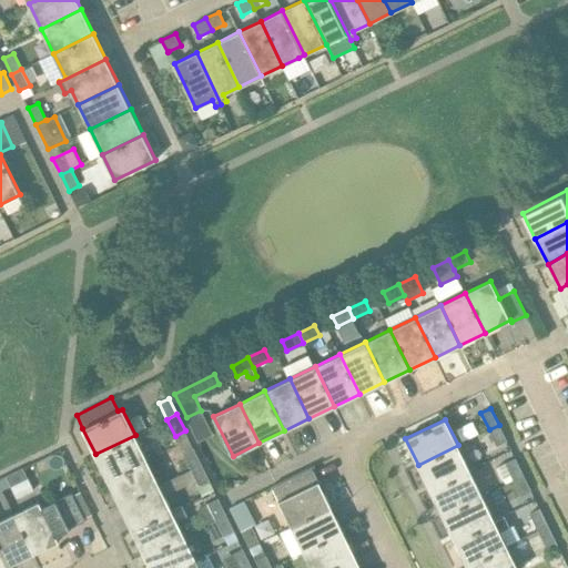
[(507,440),(499,425),(489,429),(497,446),(507,440)]
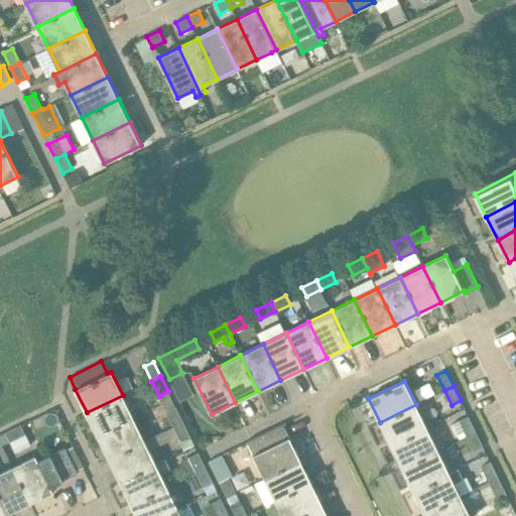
[(123,395),(87,412),(98,435),(134,417),(123,395)]
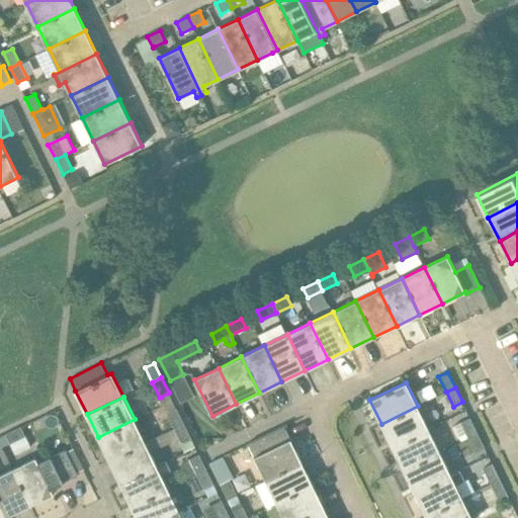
[(429,429),(418,406),(381,424),(393,446),(429,429)]
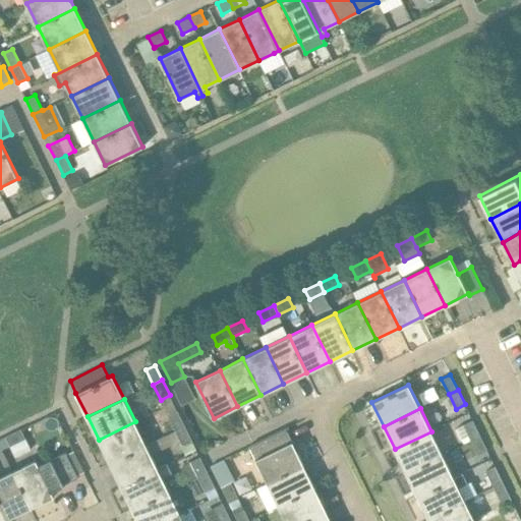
[(168,415),(176,430),(185,426),(177,411),(168,415)]
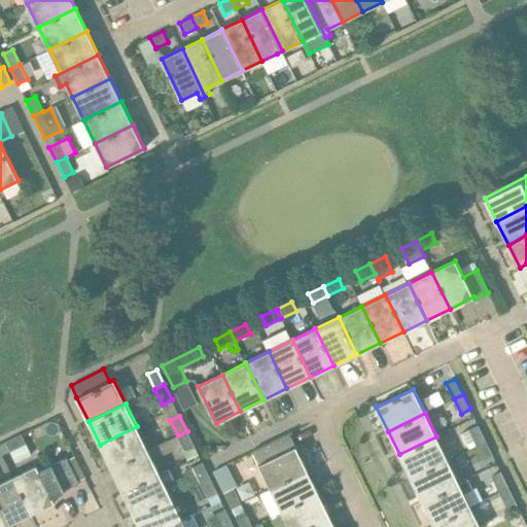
[(461,433),(466,444),(475,441),(477,445),(486,441),(478,425),(461,433)]
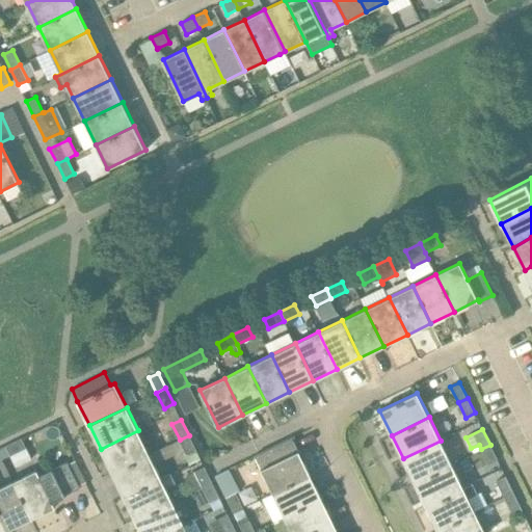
[(138,430),(101,449),(112,473),(150,454),(138,430)]
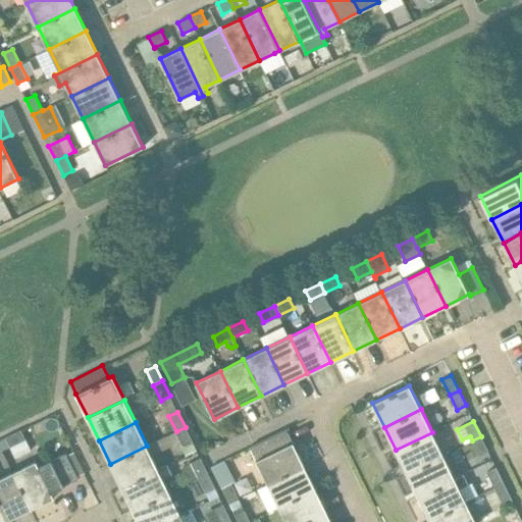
[(186,427),(176,431),(184,447),(188,455),(197,450),(186,427)]
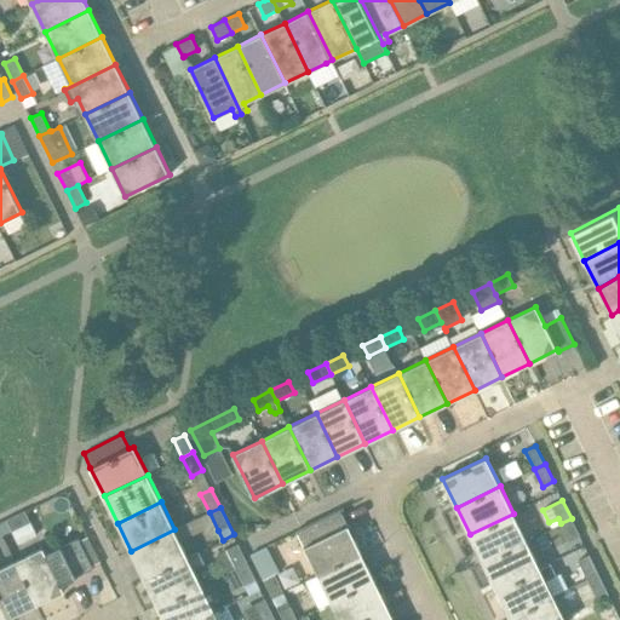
[(319,575),(362,554),(340,510),(297,532),(319,575)]
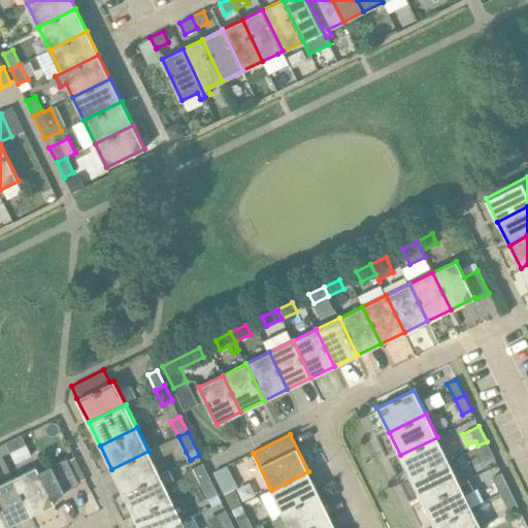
[(21,435),(5,442),(6,443),(10,452),(26,444),(22,436),(21,435)]
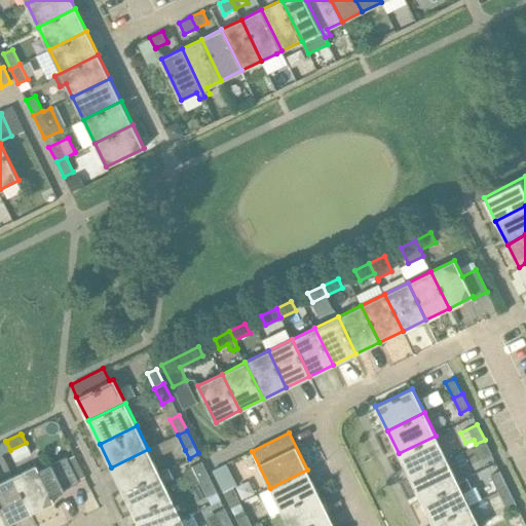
[(410,477),(447,458),(436,436),(399,453),(410,477)]
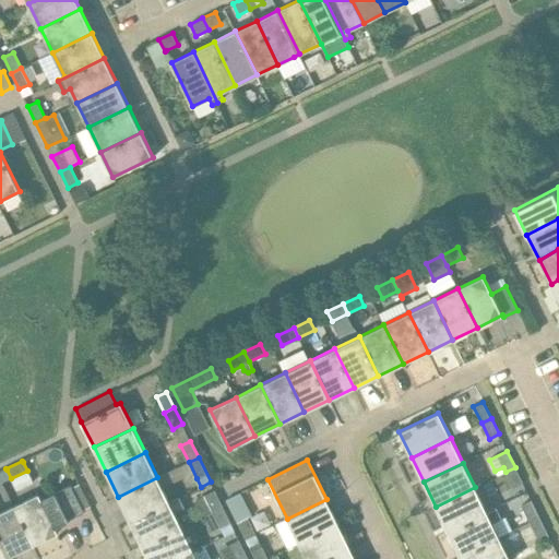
[(515,467),(506,472),(513,488),(523,484),(515,467)]
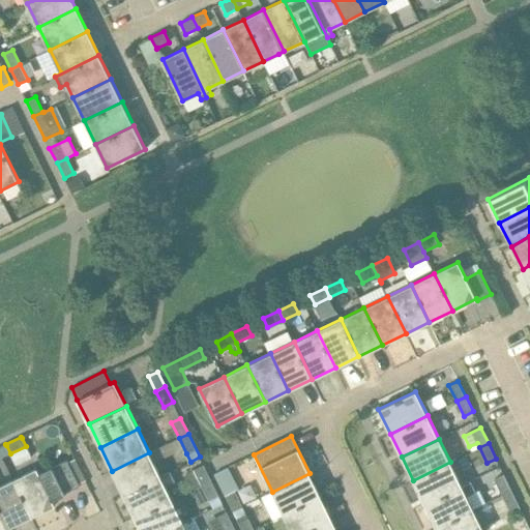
[(149,452),(112,471),(123,494),(170,471),(160,475),(149,452)]
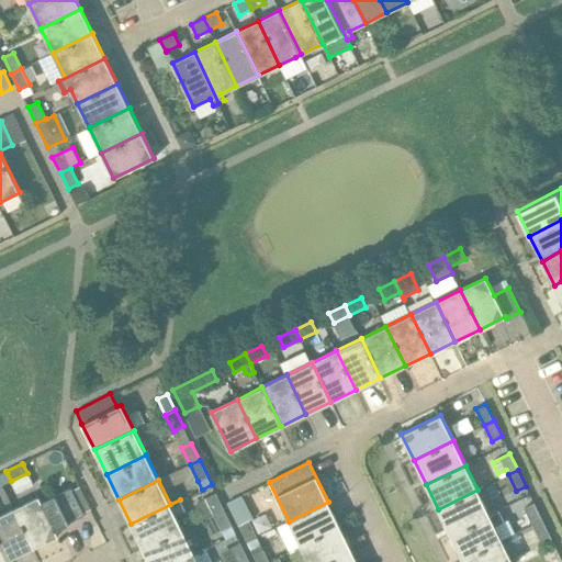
[(80,486),(71,491),(83,513),(91,509),(80,486)]
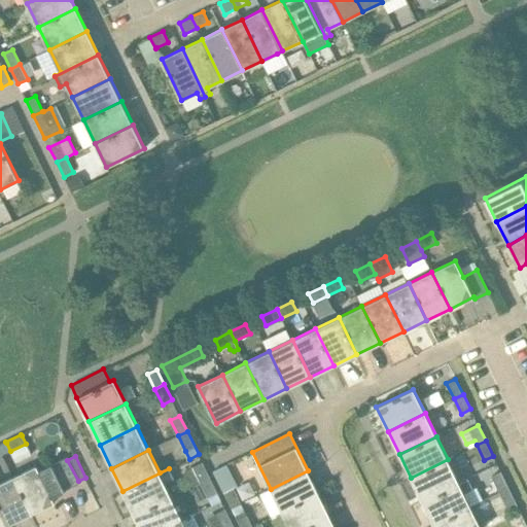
[(12,477),(25,501),(31,514),(55,502),(53,496),(79,483),(78,481),(67,460),(66,457),(39,470),(36,465),(20,473),(12,477)]
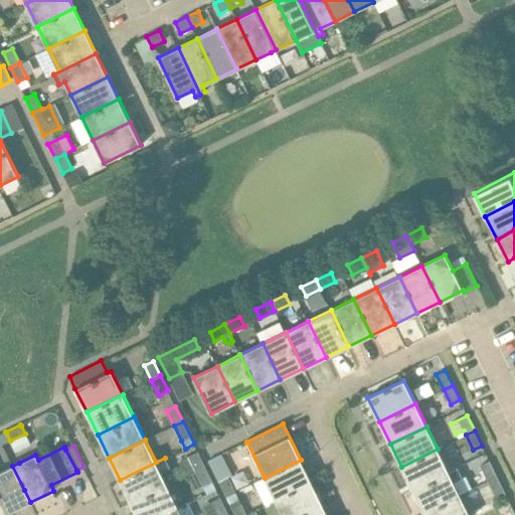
[(401,467),(412,490),(458,467),(457,467),(449,471),(438,449),(401,467)]
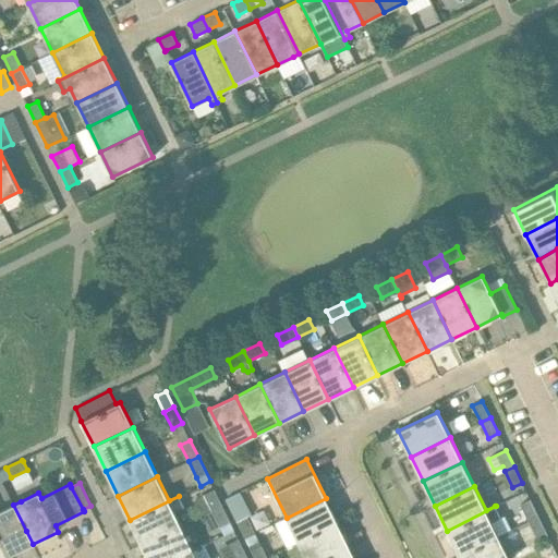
[(213,510),(222,506),(215,489),(205,495),(213,510)]
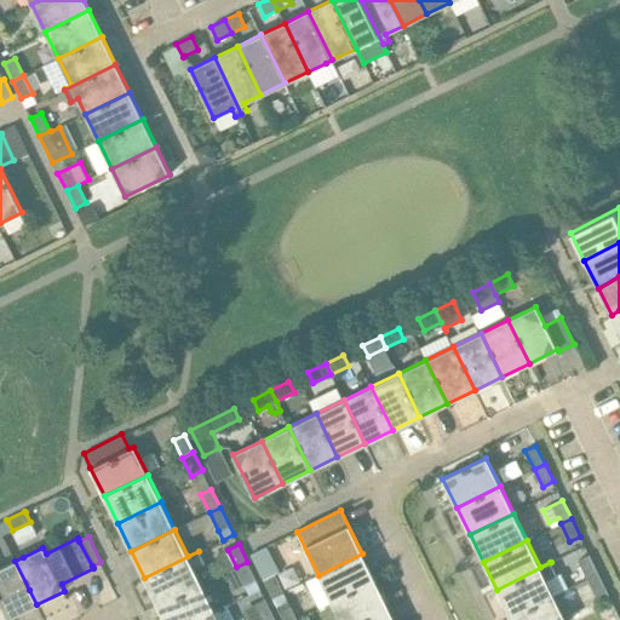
[(273,597),(283,592),(275,574),(280,572),(268,546),(251,555),(264,579),(273,597)]
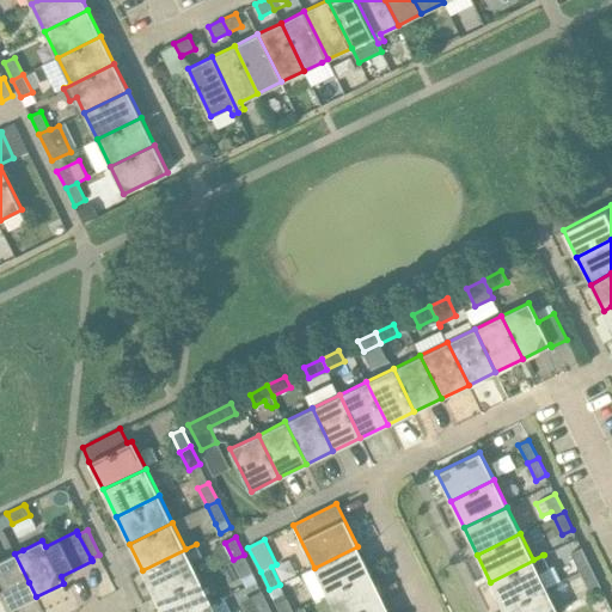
[(142,570),(155,598),(199,576),(191,562),(202,556),(196,544),(142,570)]
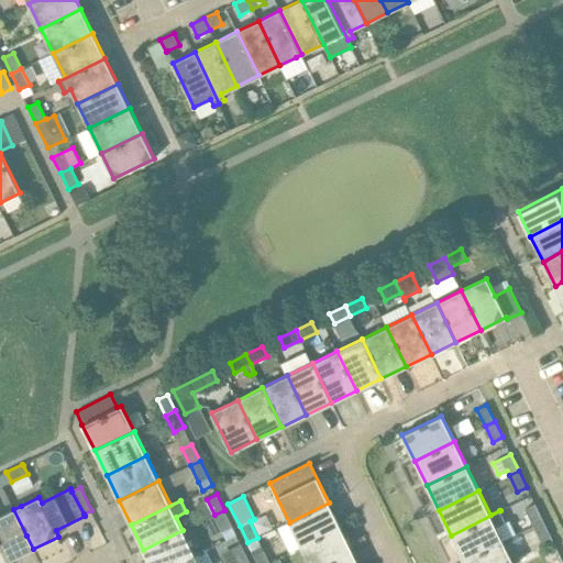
[(301,547),(341,527),(329,503),(289,522),(301,547)]
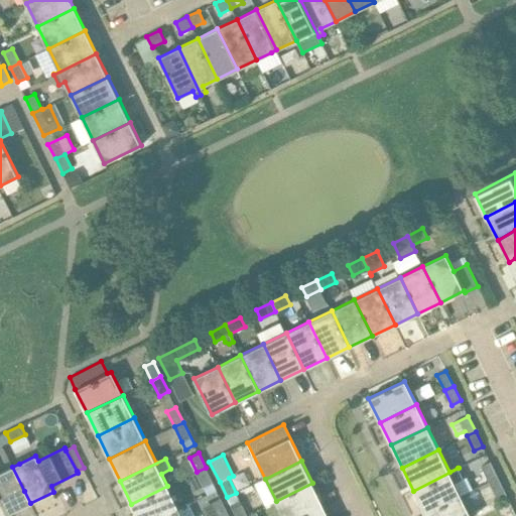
[(489,482),(498,477),(491,462),(482,467),(489,482)]
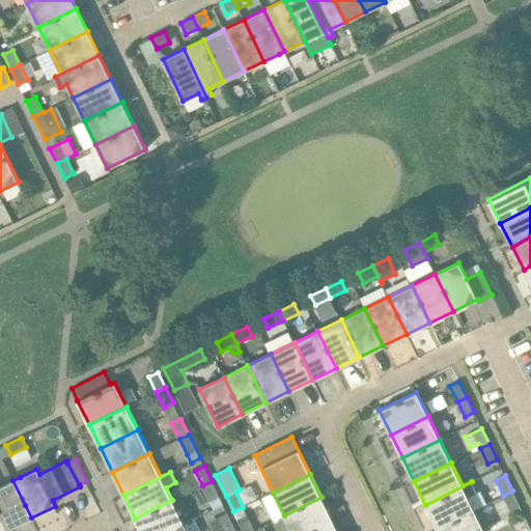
[(0,486),(0,513),(7,529),(31,518),(12,480),(0,486)]
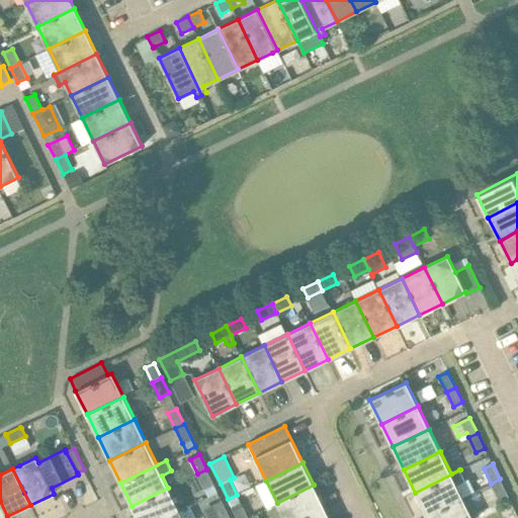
[(206,469),(197,473),(204,489),(213,485),(206,469)]
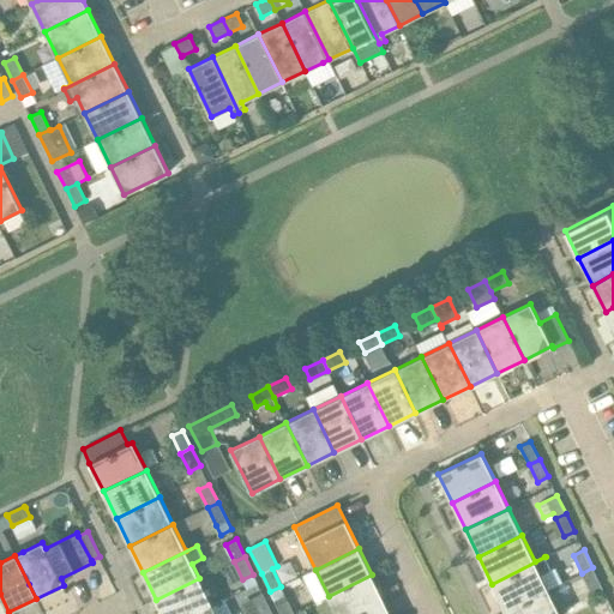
[(546,557),(492,584),(505,611),(548,590),(541,575),(552,569),(546,557)]
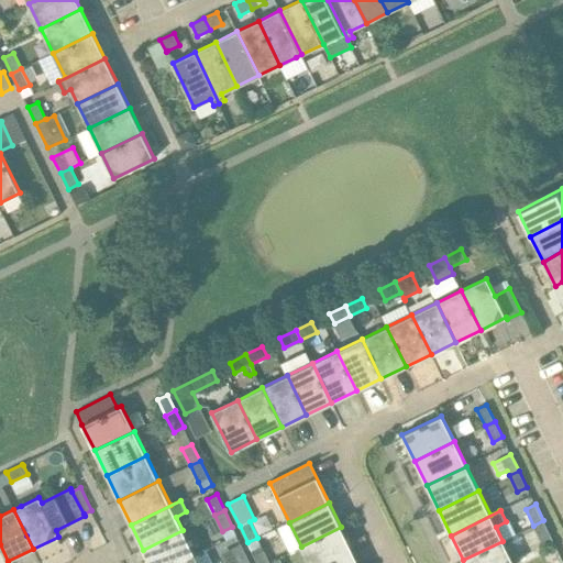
[(533,526),(541,541),(551,537),(543,520),(533,526)]
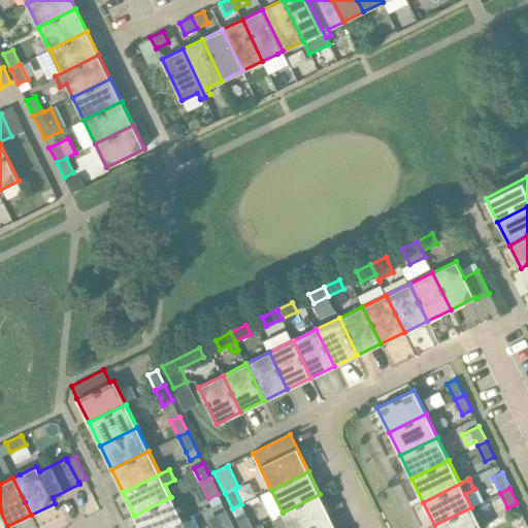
[(309,527),(331,518),(320,494),(283,513),(290,527),(309,527)]
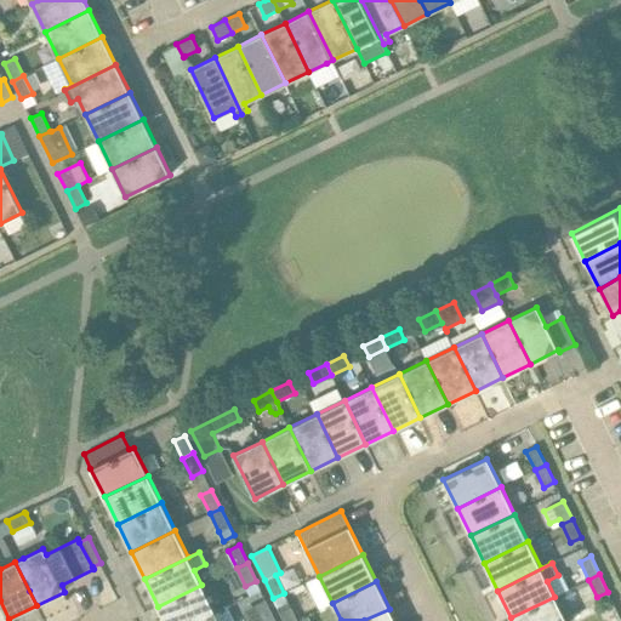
[(197,620),(215,613),(201,585),(158,607),(164,620),(197,620)]
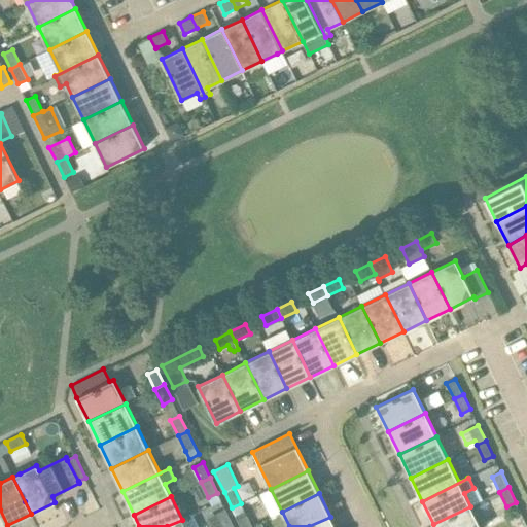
[(241,503),(232,507),(240,526),(250,526),(252,526),(241,503)]
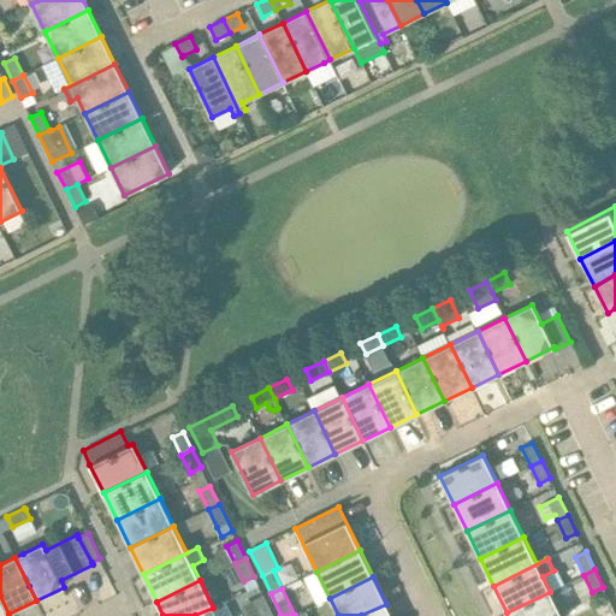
[(561,615),(550,592),(507,612),(508,615),(561,615)]
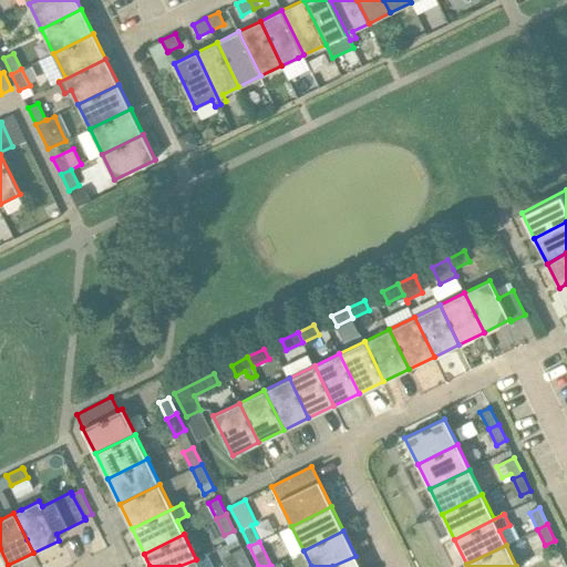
[(233,553),(239,566),(243,566),(250,564),(243,547),(233,553)]
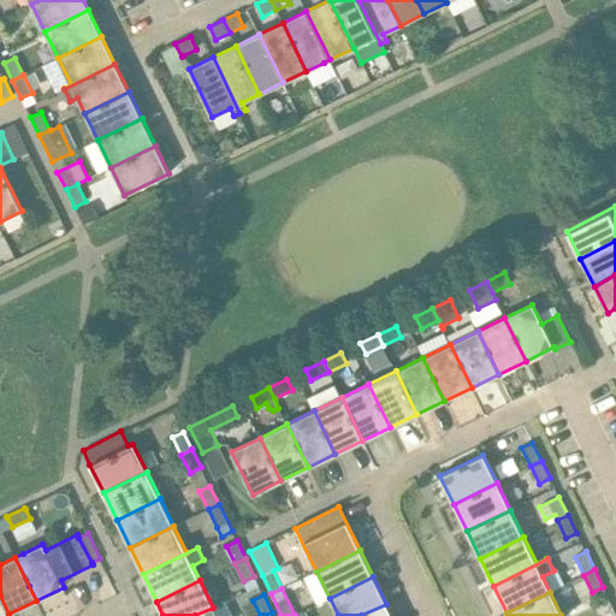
[(391,615),(386,604),(361,615),(391,615)]
